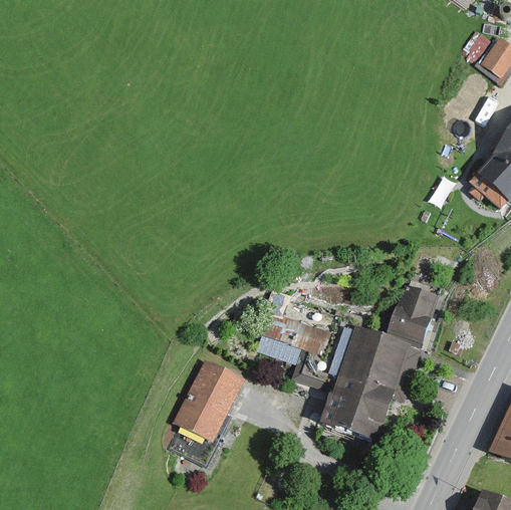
[(510,46),(501,38),(480,64),(499,79),(510,64),(510,46)]
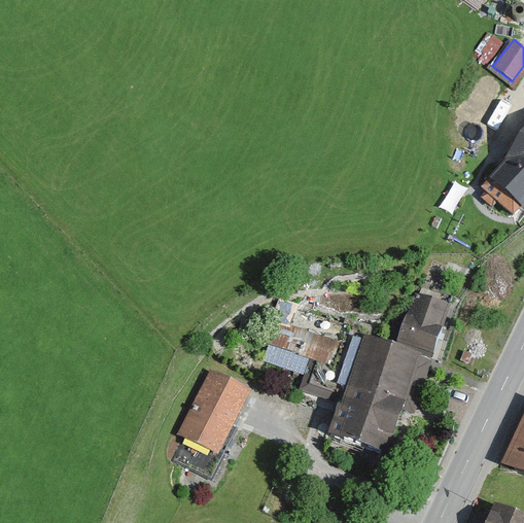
[(523,119),(518,128),(476,182),(514,211),(523,198),(523,119)]
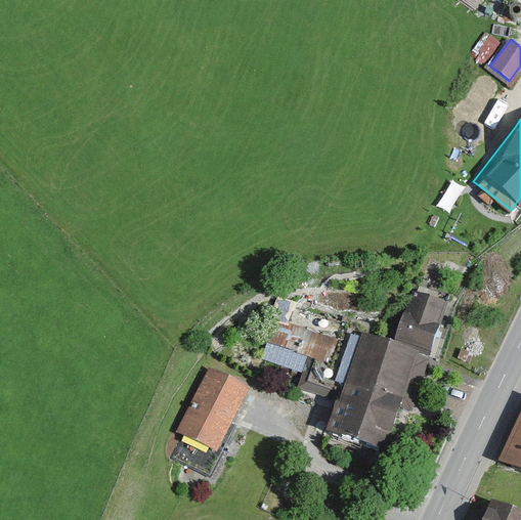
[(449,301),(409,288),(392,338),(432,352),(449,301)]
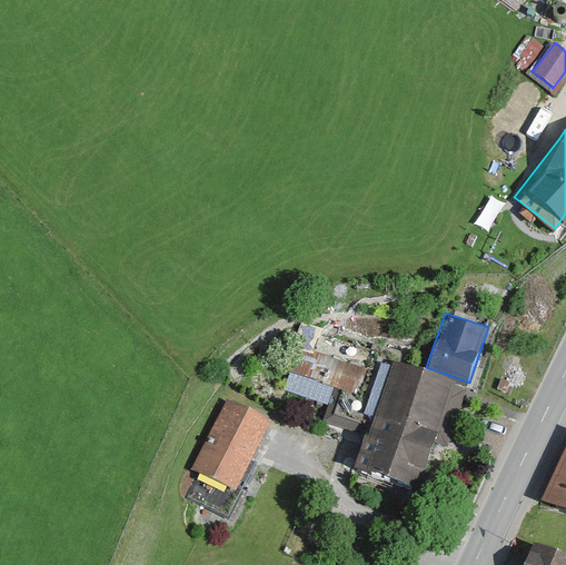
[(462,385),(288,326),(275,366),(333,386),(323,417),(374,434),(360,473),(425,494),(462,385)]
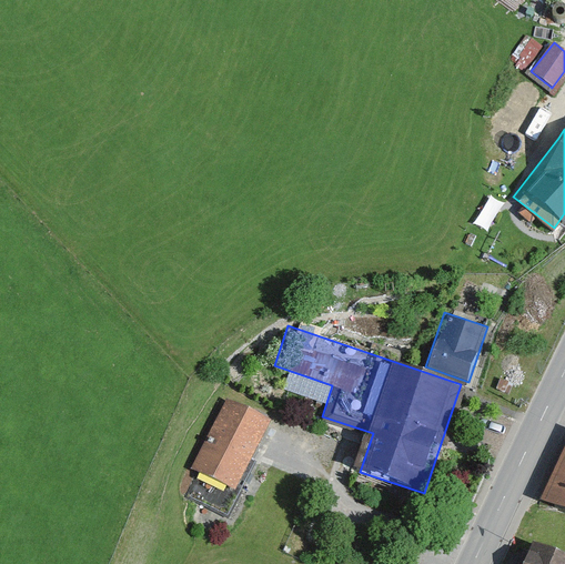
[(270,423),(225,400),(190,467),(234,491),(270,423)]
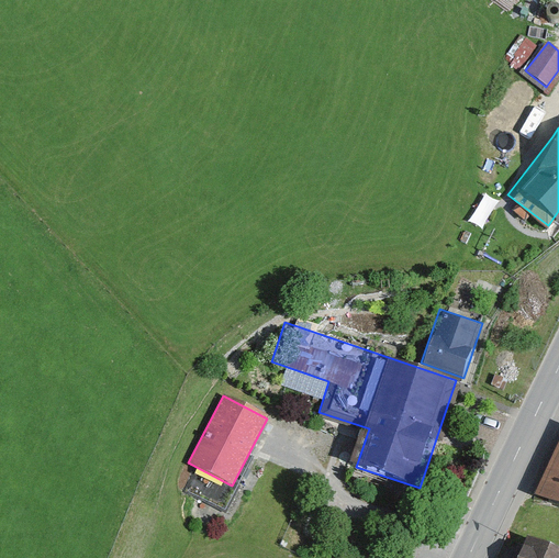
[(558,435),(535,492),(558,502),(558,435)]
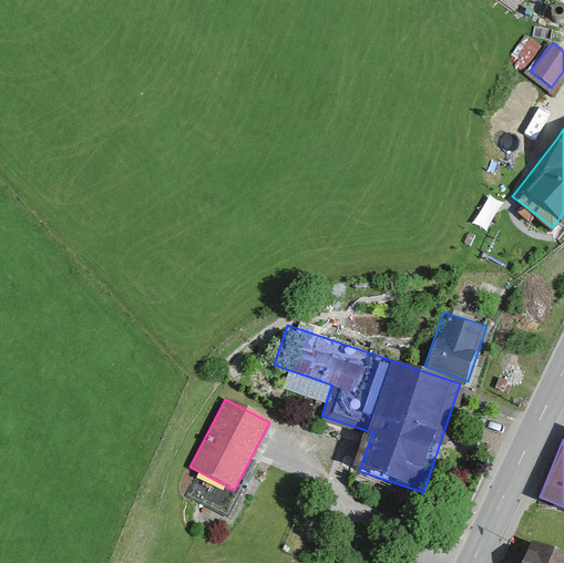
[(563,562),(563,548),(530,533),(516,562),(563,562)]
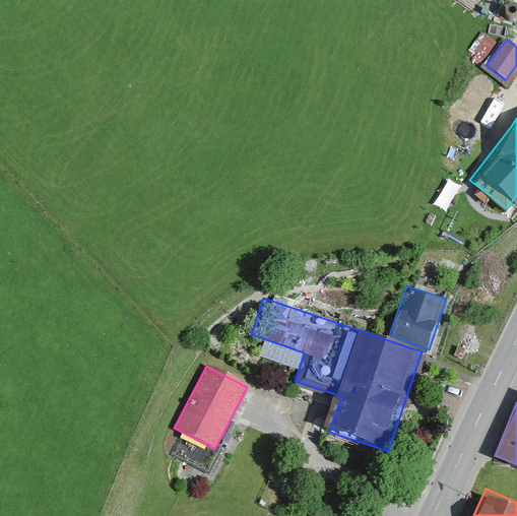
All buildings are outlined.
